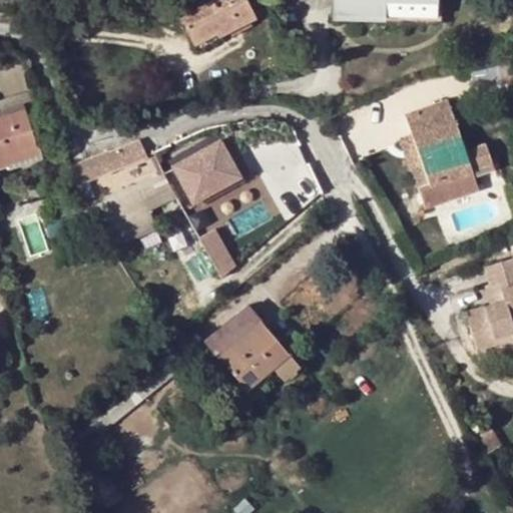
[(244,0),(199,0),(176,12),(193,44),(215,33),(217,36),(254,17),(244,0)]
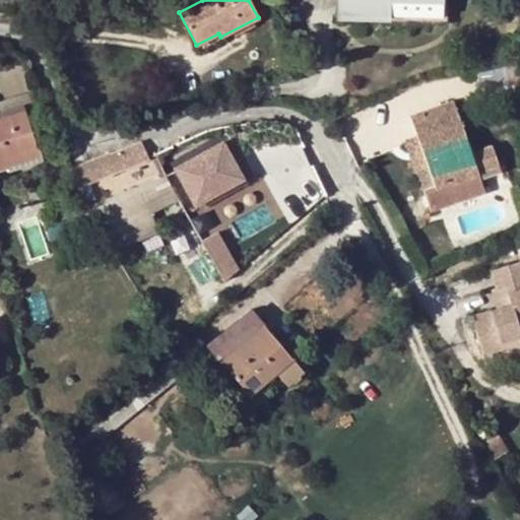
[(343,0),(344,15),(383,16),(384,21),(441,22),(441,0),(343,0)]
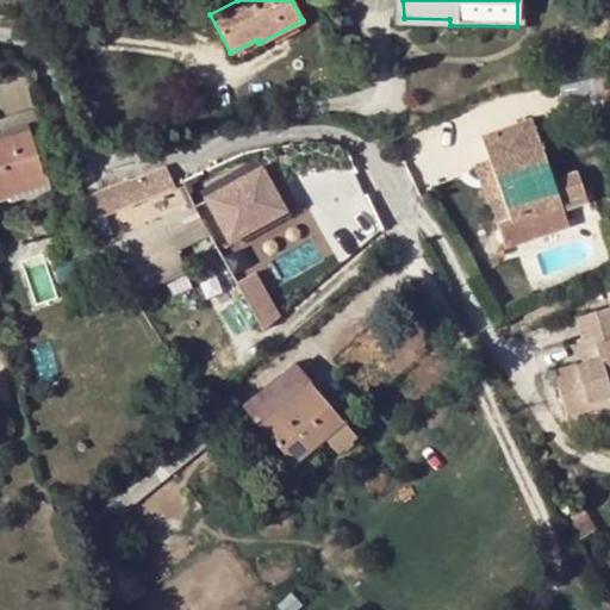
[(480,136),(486,157),(508,218),(516,243),(568,224),(561,203),(587,195),(578,169),(553,179),(531,118),(480,136)]
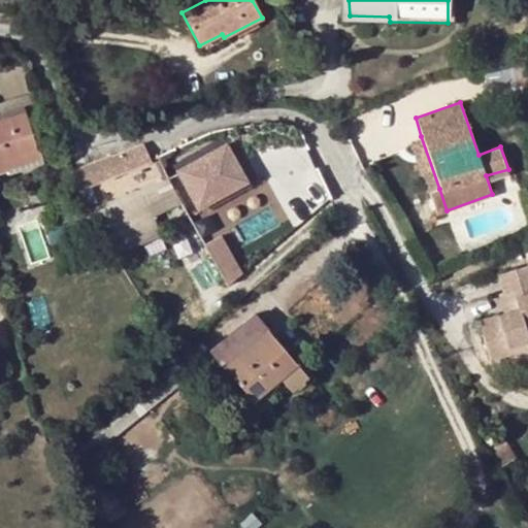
[(0,172),(7,170),(5,162),(36,153),(25,113),(0,120),(0,172)]
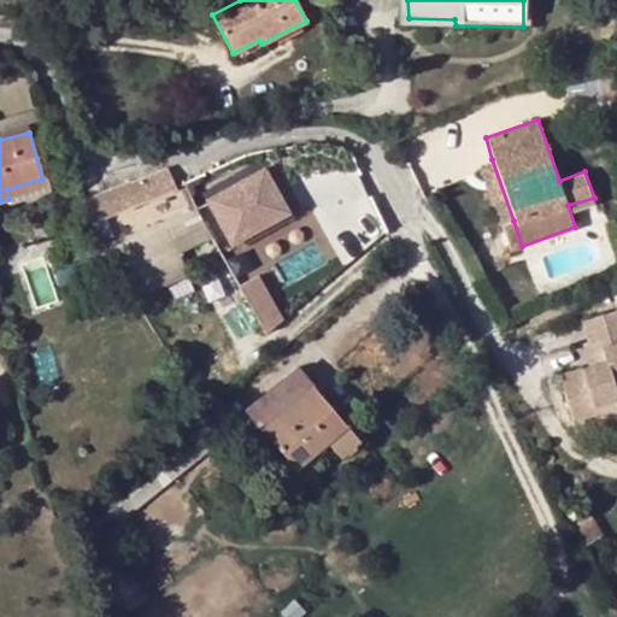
[(513,221),(492,159),(477,164),(500,227),(513,221)]
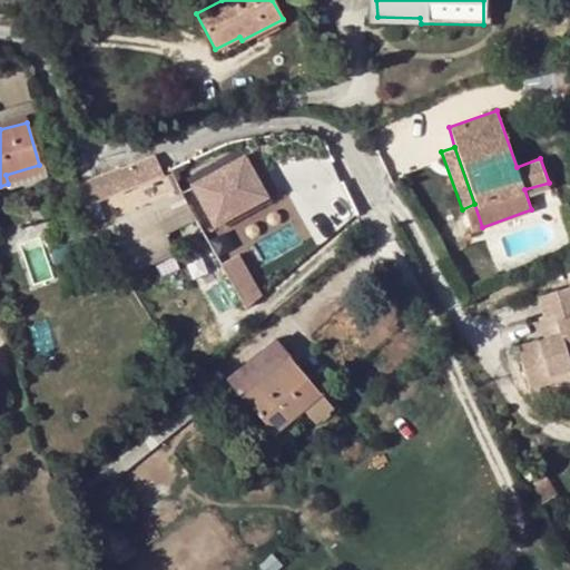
[(155,156),(78,183),(87,206),(165,176),(155,156)]
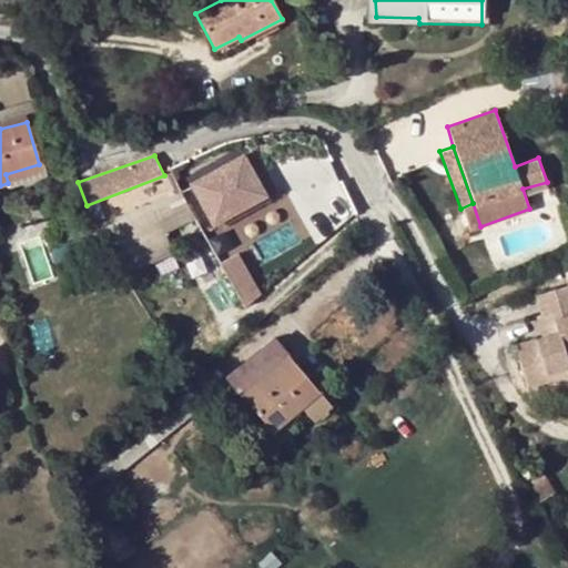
[(242,159),(193,185),(214,223),(262,196),(242,159)]
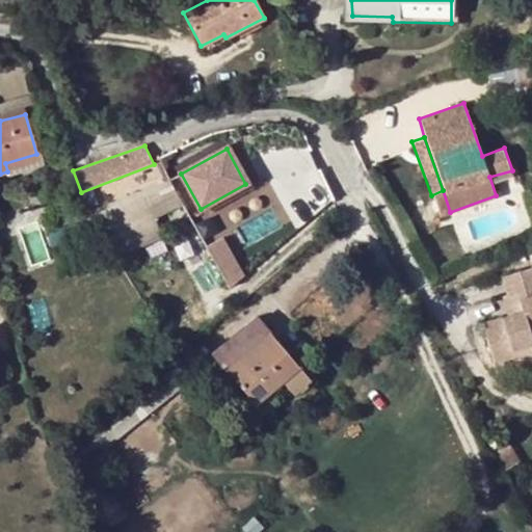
[(5,163),(7,171),(9,177),(42,167),(36,154),(5,163)]
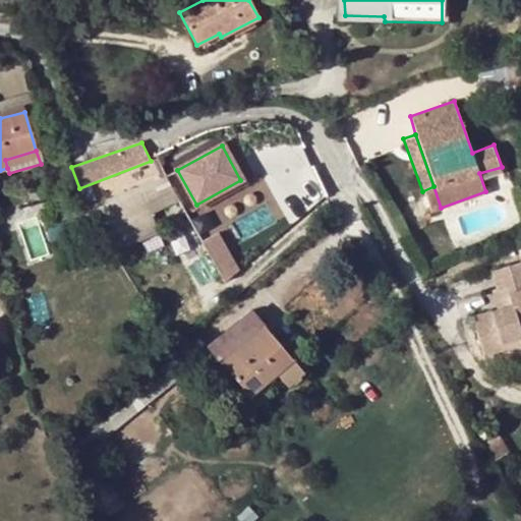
[(163,175),(87,209),(101,231),(112,250),(157,230),(150,212),(178,199),(163,175)]
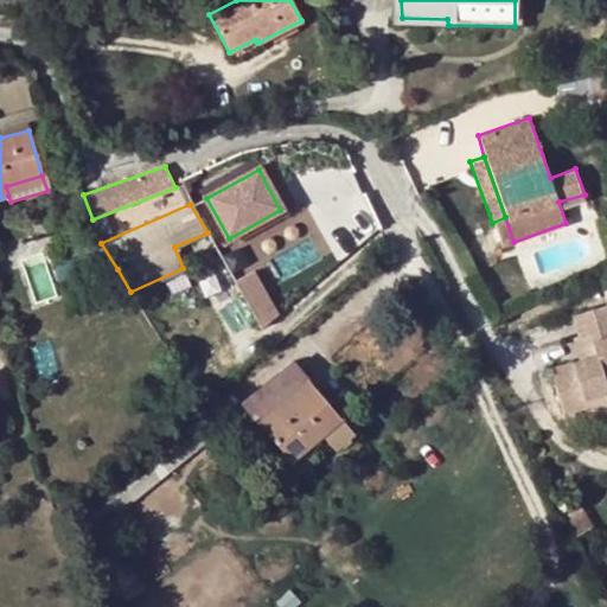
[(276,313),(251,269),(234,279),(261,326),(276,313)]
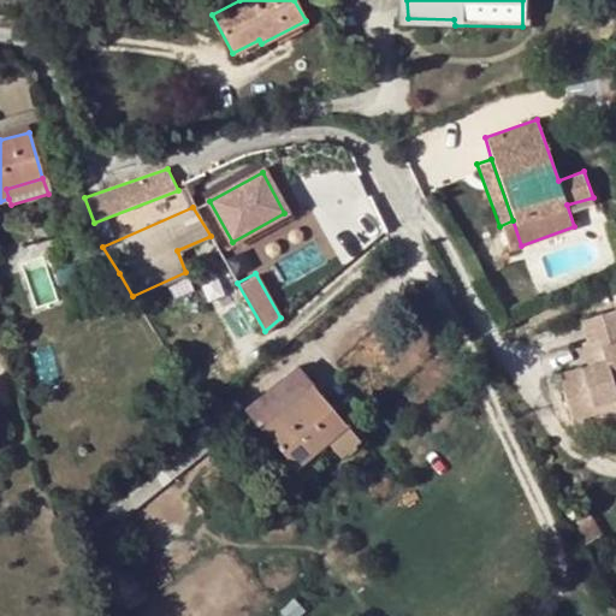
[(615,307),(578,320),(585,342),(596,339),(603,361),(587,366),(556,377),(572,421),(615,406),(615,307)]
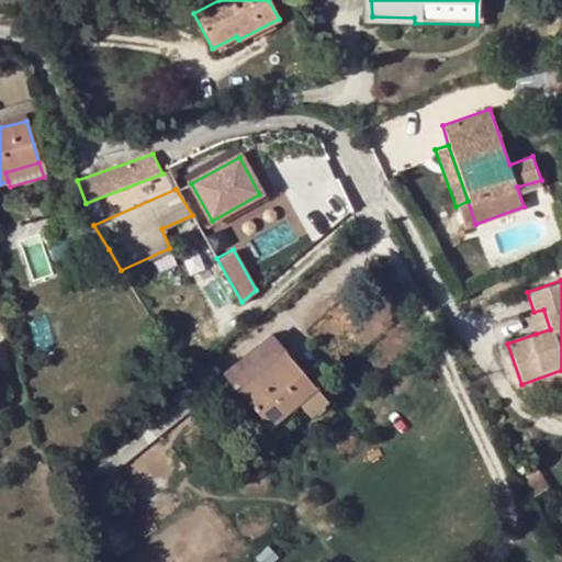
[(534,312),(529,314),(536,334),(550,329),(543,310),(534,312)]
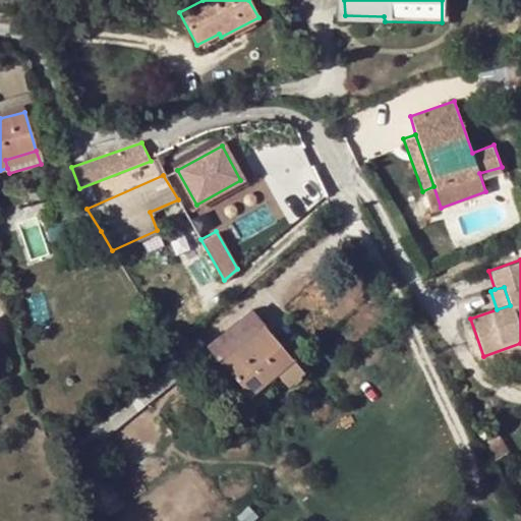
[(251,310),(210,346),(250,395),(276,372),(292,359),(251,310)]
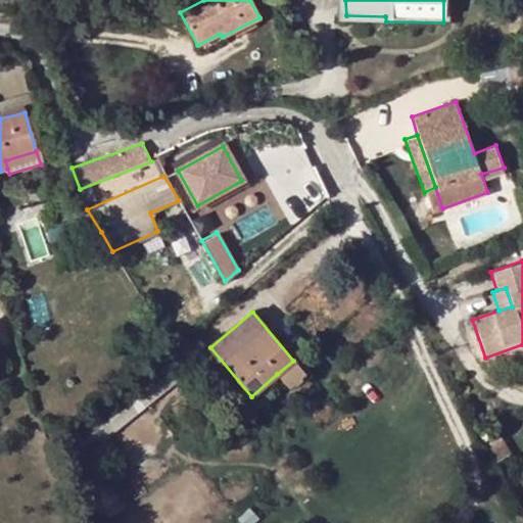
[(304,375),(293,361),(277,374),(289,388),(304,375)]
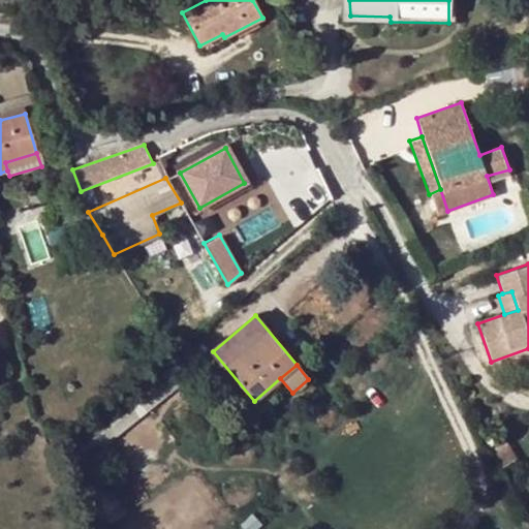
[(128,395),(145,415),(157,405),(139,384),(128,395)]
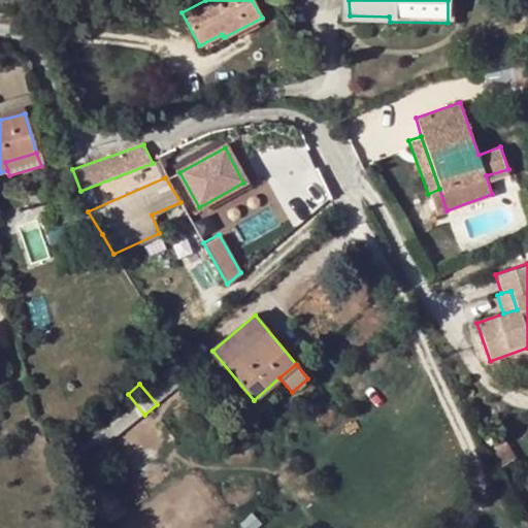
[(97,418),(85,427),(91,436),(103,426),(97,418)]
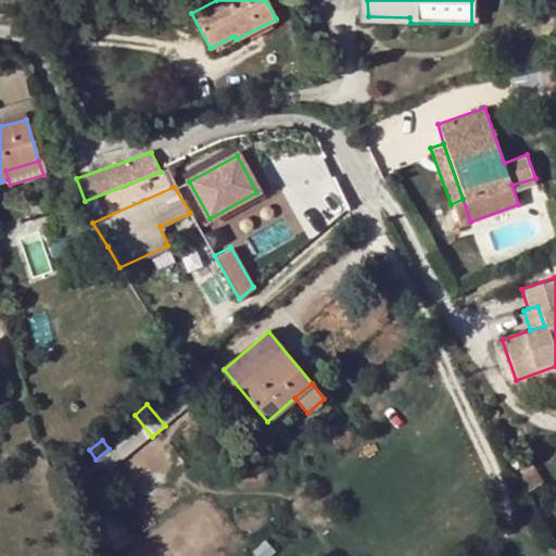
[(504,463),(508,474),(515,470),(510,459),(504,463)]
